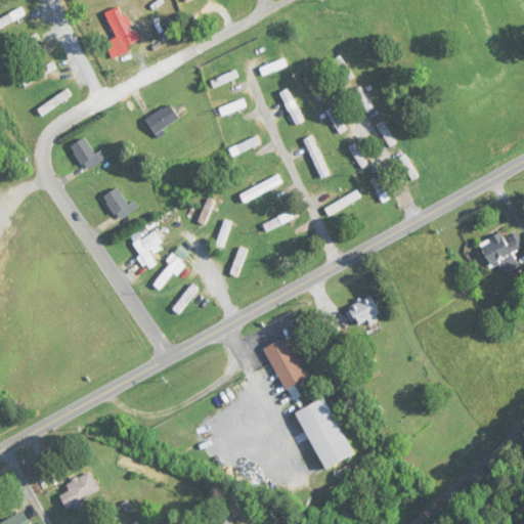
[(0,19),(0,30),(27,14),(23,6),(0,19)]
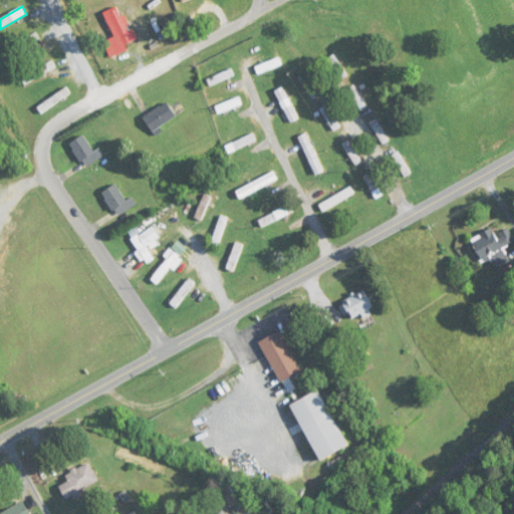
[(328,59),(342,79),(348,76),(333,55),(328,59)]
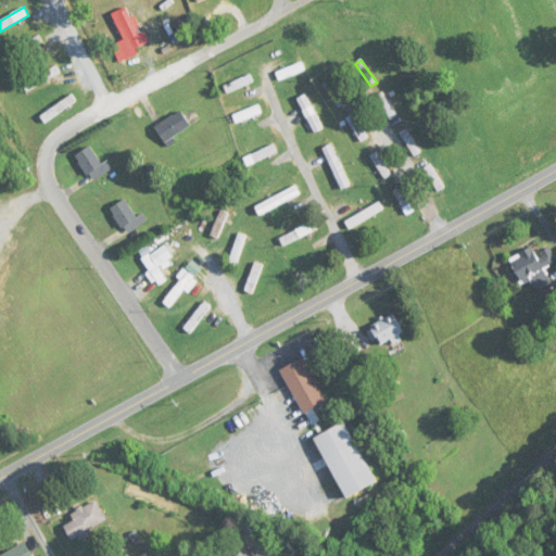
[(277,73),(280,81),(306,71),(303,62),(277,73)]
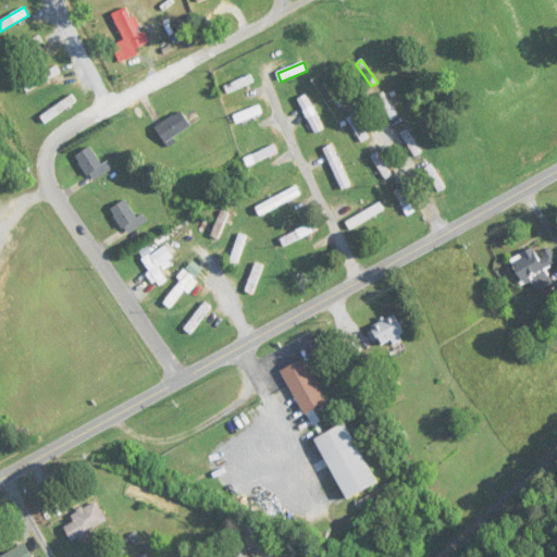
[(24,85),(28,94),(62,75),(57,66),(24,85)]
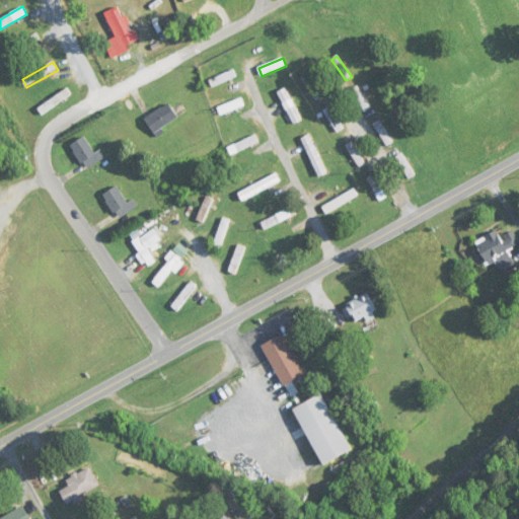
[(210,78),(212,86),(237,79),(235,71),(210,78)]
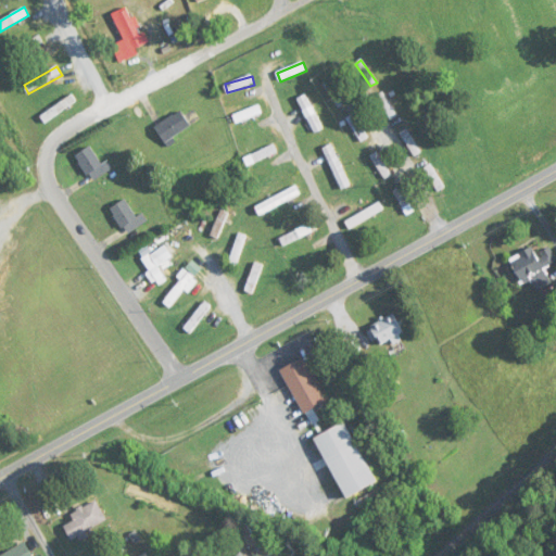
[(325,84),(339,109),(346,104),(333,79),(325,84)]
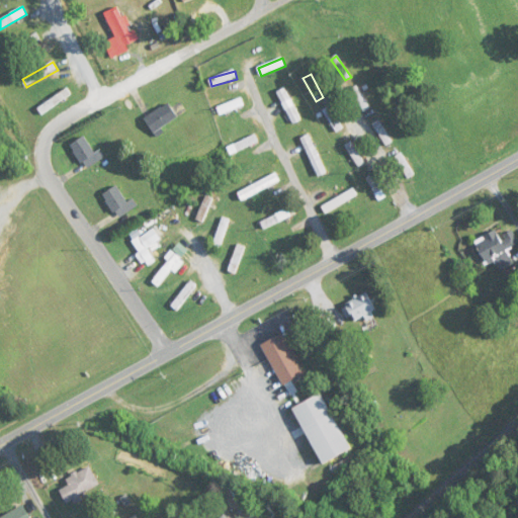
[(363,112),(369,109),(358,86),(352,90),(363,112)]
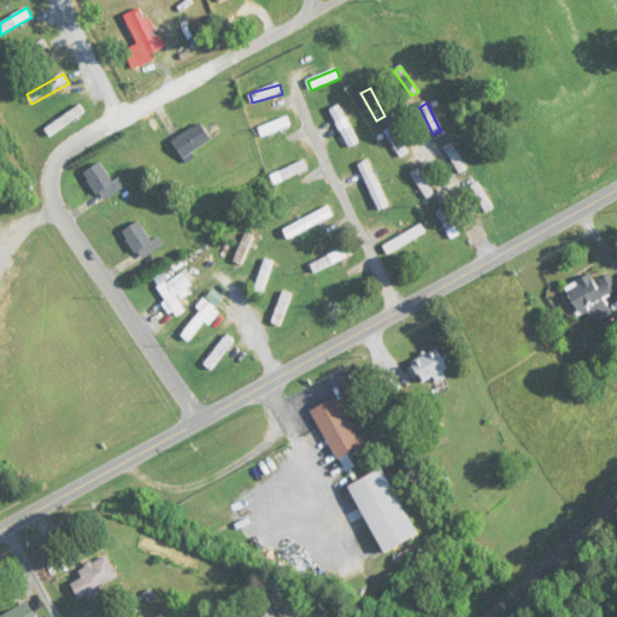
[(45,129),(51,137),(86,115),(80,105),(45,129)]
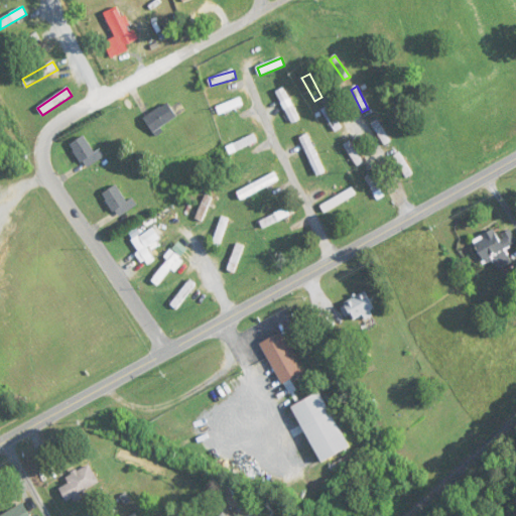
[(300,120),(283,88),(276,92),(293,123),(300,120)]
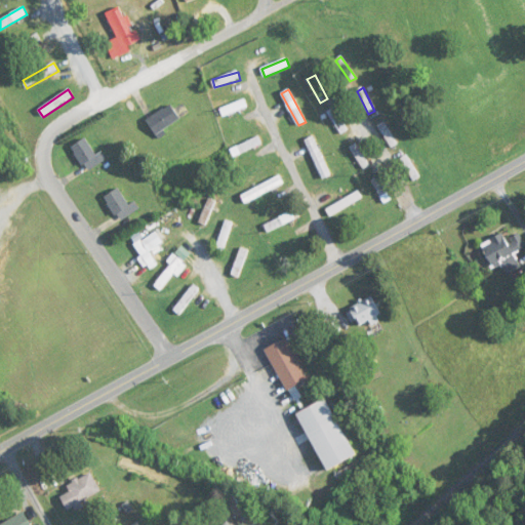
[(220,108),(224,116),(247,108),(245,99),(220,108)]
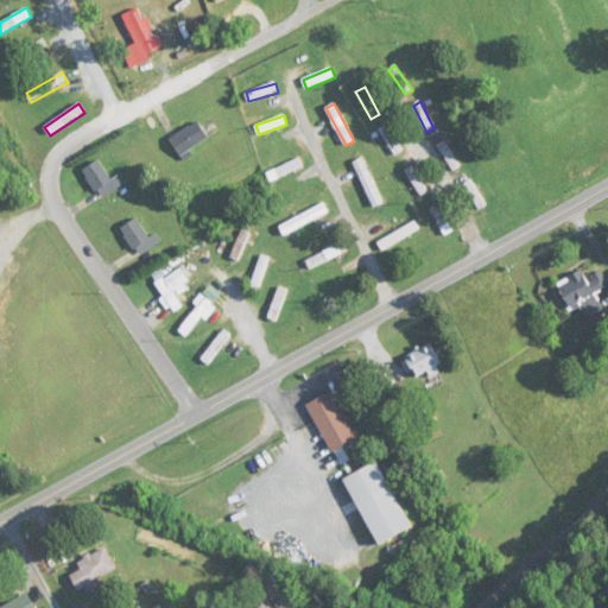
[(183,160),(194,154),(190,149),(209,139),(200,121),(170,138),(183,160)]
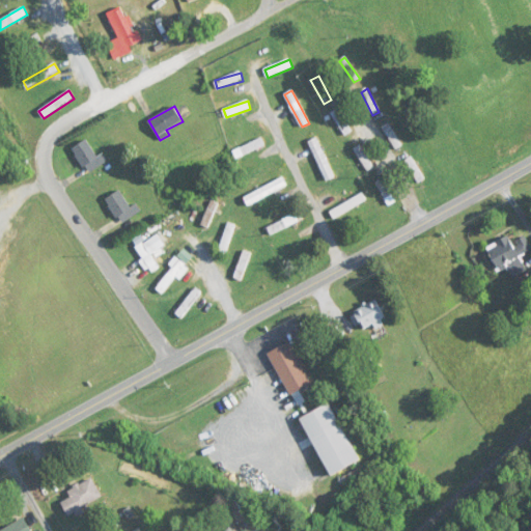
[(353,131),(338,109),(331,113),(345,135),(353,131)]
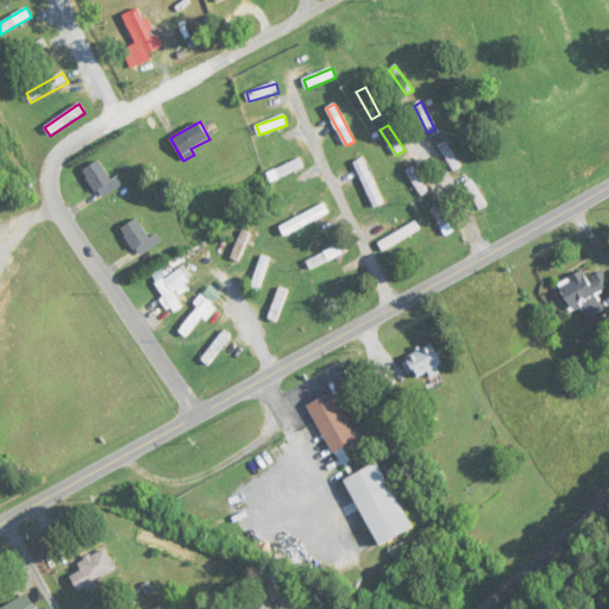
[(454,171),(462,168),(447,142),(440,146),(454,171)]
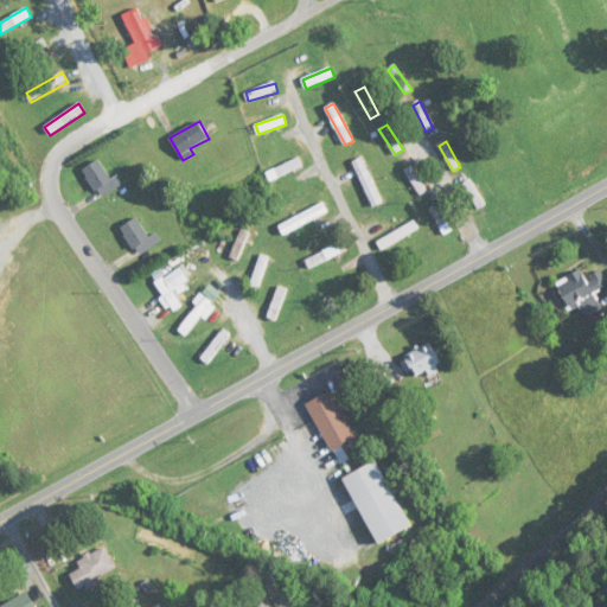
[(304,166),(299,158),(267,172),(272,181),(304,166)]
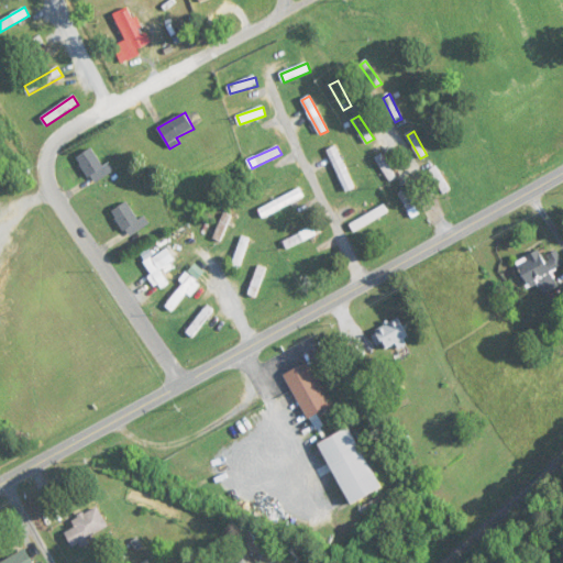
[(328,150),(346,192),(354,188),(335,146),(328,150)]
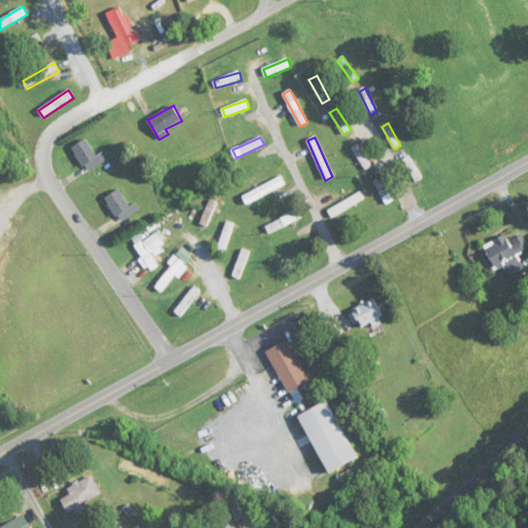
[(103,153),(96,156),(88,139),(73,146),(86,173),(107,162),(103,153)]
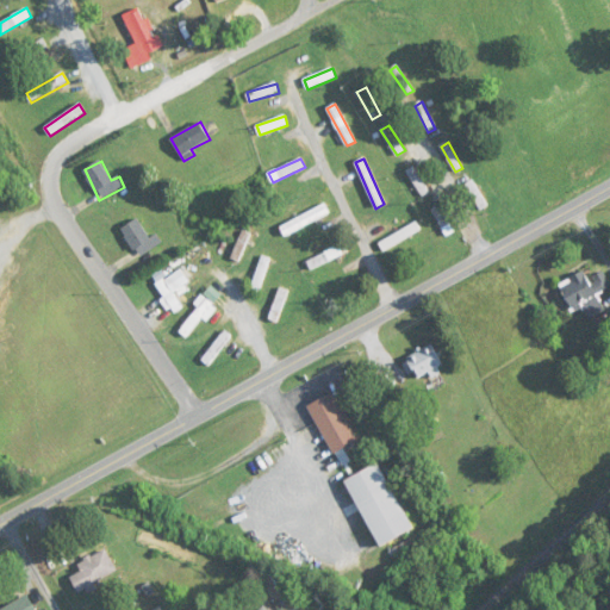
[(408,173),(424,195),(430,192),(414,168),(408,173)]
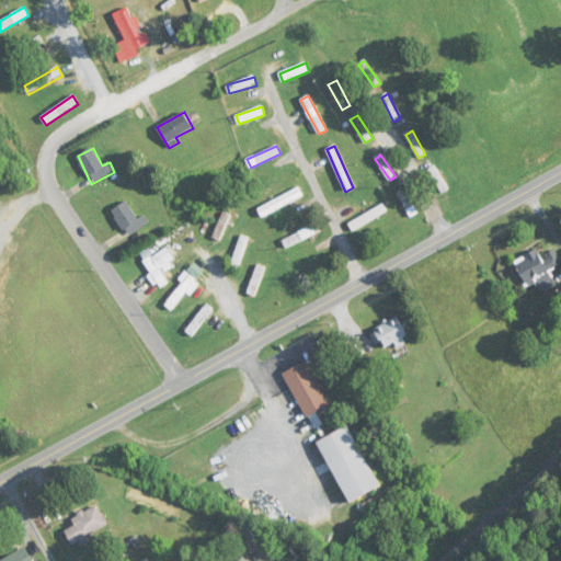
[(443,194),(448,191),(435,167),(428,170),(443,194)]
